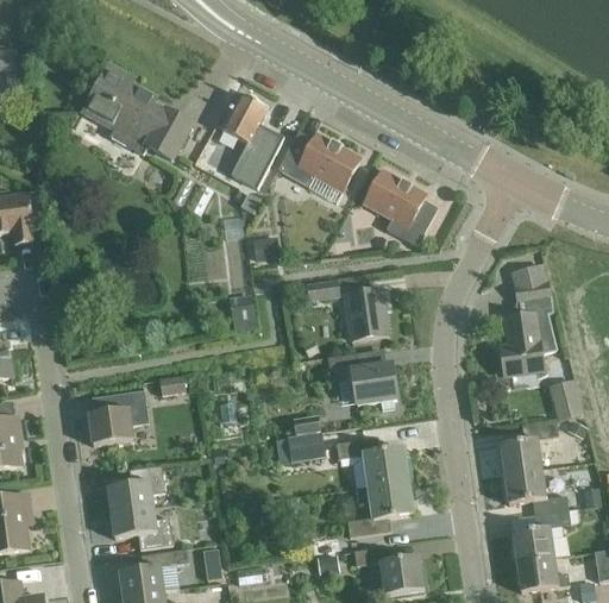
[(11,50),(0,51),(0,71),(14,69),(11,50)]
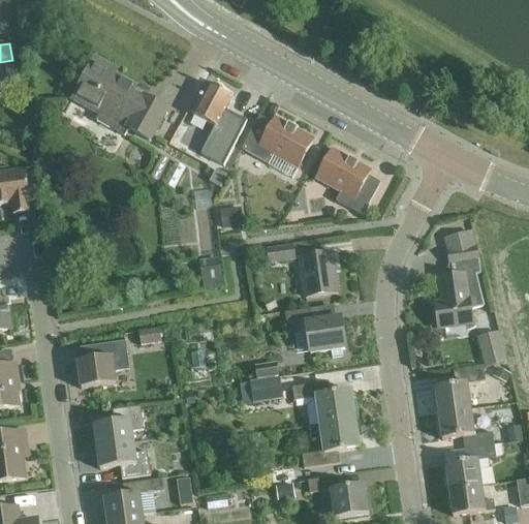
[(72,96),(100,111),(96,118),(124,132),(127,126),(149,137),(166,106),(144,94),(142,98),(131,93),(135,86),(113,73),(116,68),(95,56),(72,96)]
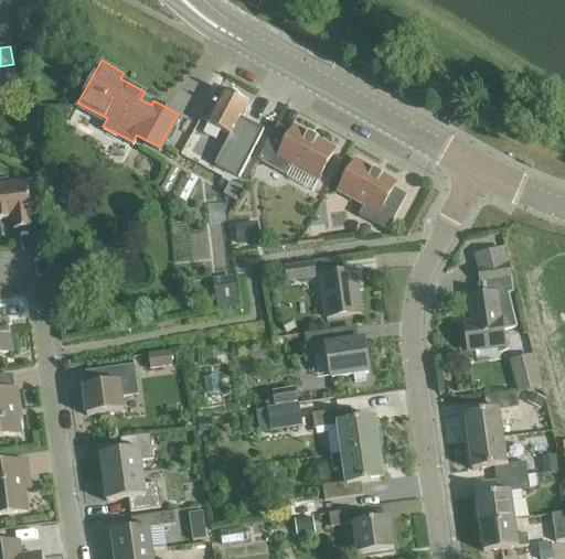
[(215,162),(240,174),(264,128),(241,116),(248,100),(236,95),(238,92),(227,86),(226,88),(223,87),(206,120),(231,132),(215,162)]
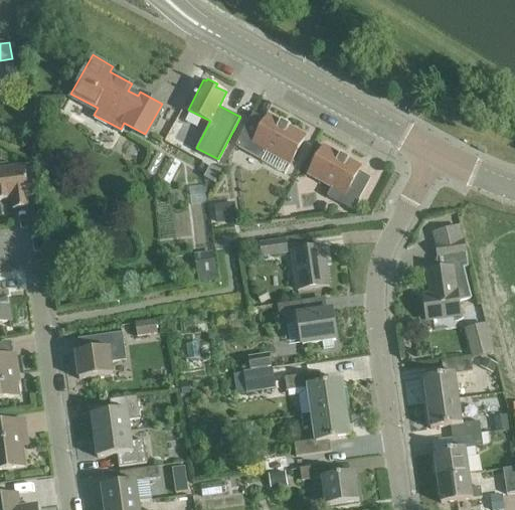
[(266,117),(253,110),(235,142),(262,157),(267,148),(290,161),(306,132),(269,112),(266,117)]
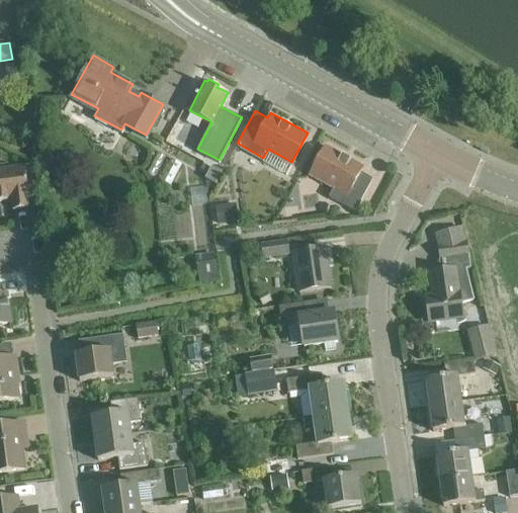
[(178,146),(186,132),(175,125),(167,140),(178,146)]
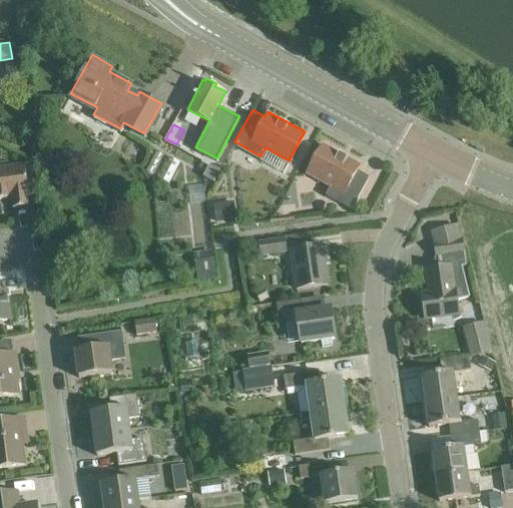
[(307,170),(330,183),(326,192),(352,206),(369,174),(357,167),(360,162),(323,141),(307,170)]
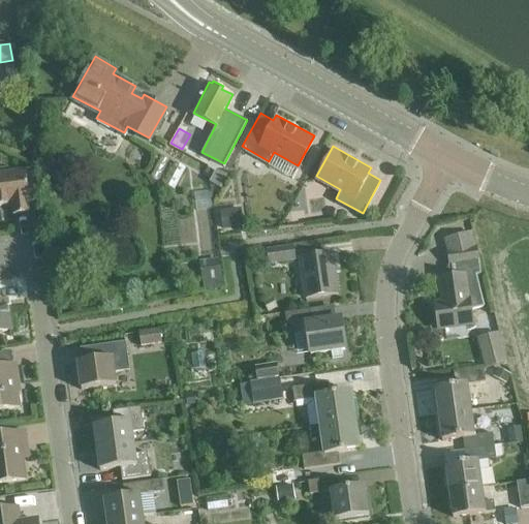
[(36,164),(25,166),(0,170),(0,202),(11,201),(13,211),(30,209),(28,198),(41,196),(36,164)]
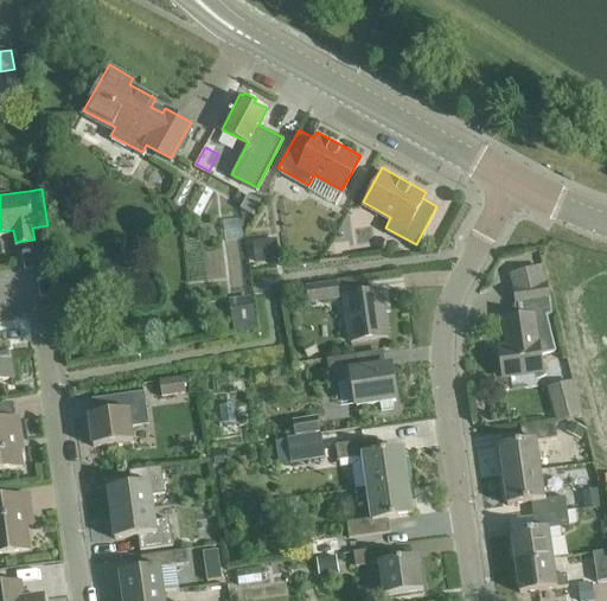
[(259,197),(248,191),(241,204),(251,210),(259,197)]
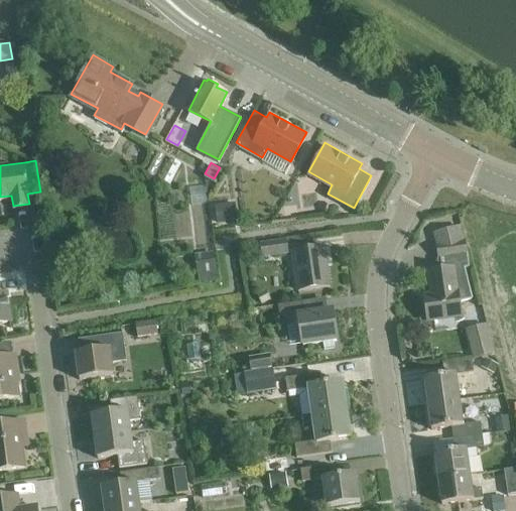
[(237,216),(235,201),(216,203),(218,219),(237,216)]
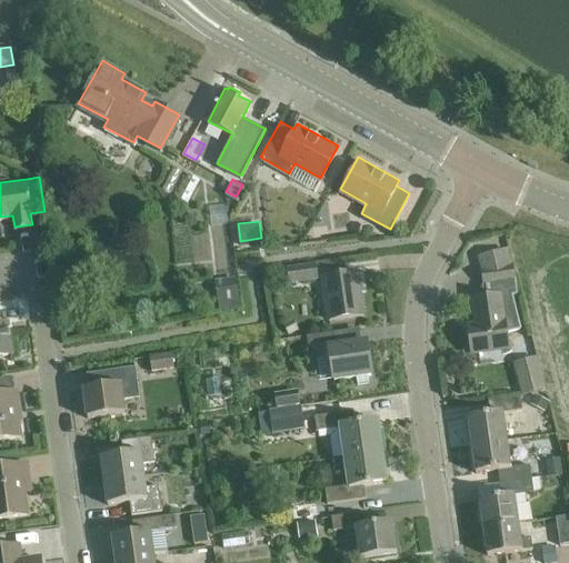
[(289,280),(318,275),(316,261),(287,265),(289,280)]
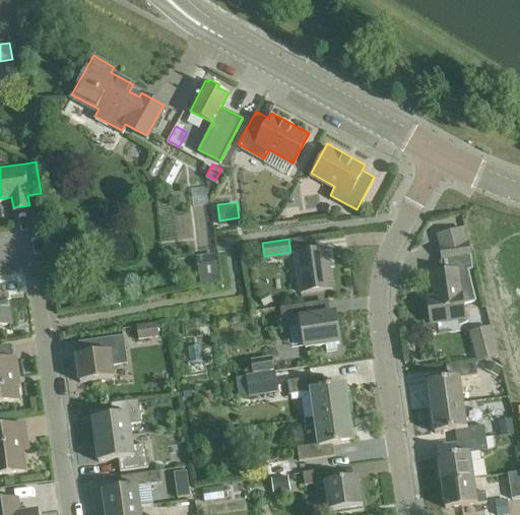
[(466,241),(440,244),(442,257),(443,257),(444,269),(433,270),(436,295),(425,297),(427,319),(460,314),(459,303),(475,299),(467,267),(471,266),(468,241),(466,241)]
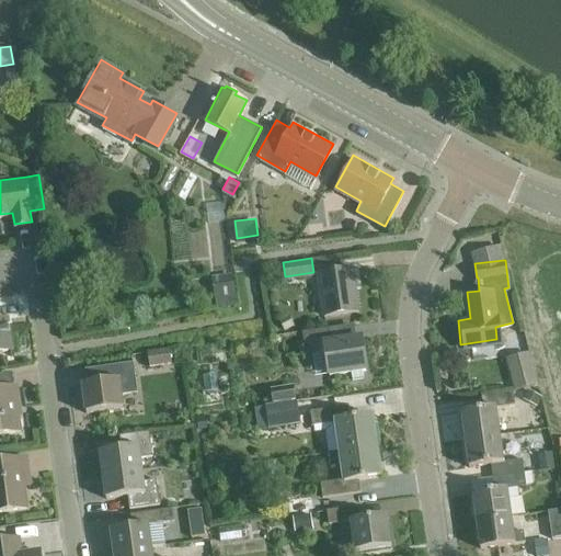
[(324,313),(357,308),(351,267),(319,271),(324,313)]
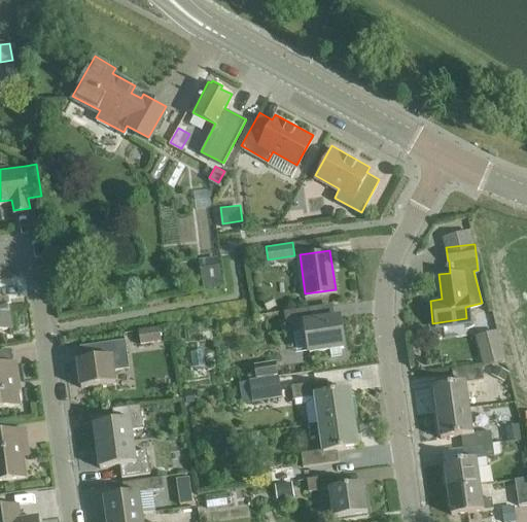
[(218,254),(199,257),(203,287),(213,285),(224,283),(222,272),(220,272),(218,254)]
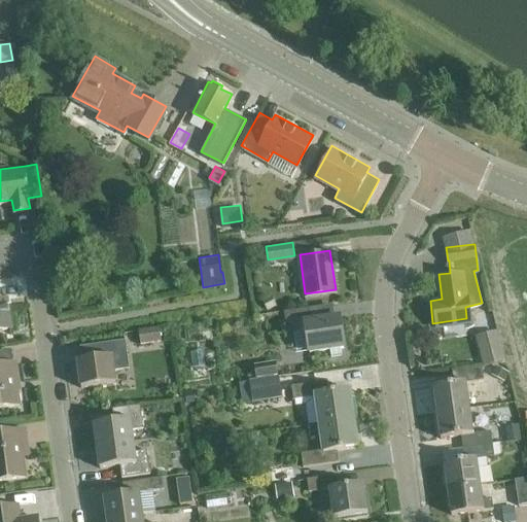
[(273,293),(265,299),(268,305),(276,300),(273,293)]
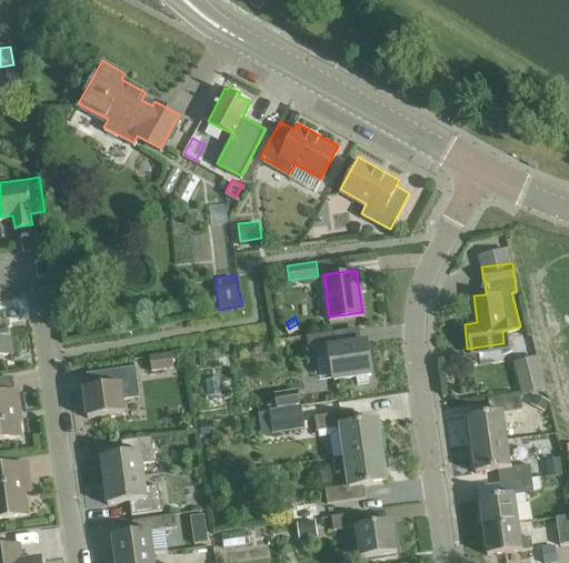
[(0,352),(12,351),(8,319),(0,320),(0,352)]
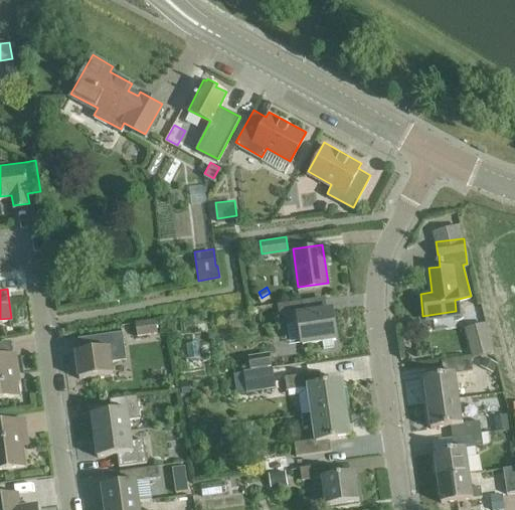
[(300,300),(278,303),(281,323),(298,320),(301,342),(322,339),(323,345),(334,343),(333,337),(335,337),(331,308),(302,312),(300,300)]
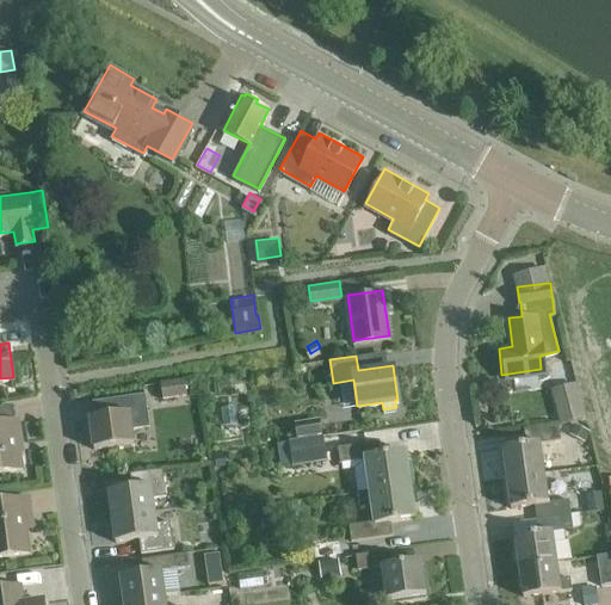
[(184,376),(160,380),(162,395),(186,393),(184,376)]
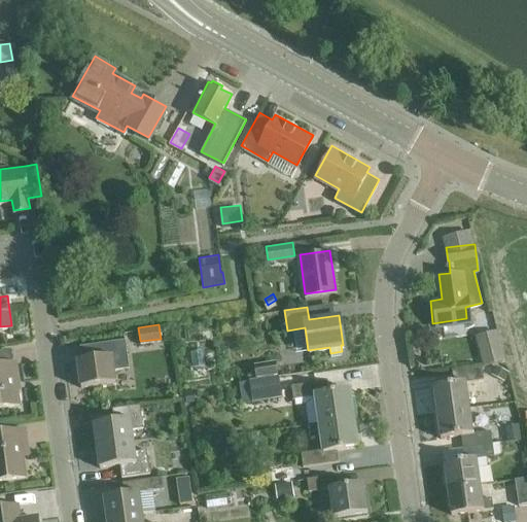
[(113,368),(129,366),(126,338),(86,343),(89,356),(77,357),(80,385),(115,380),(113,368)]
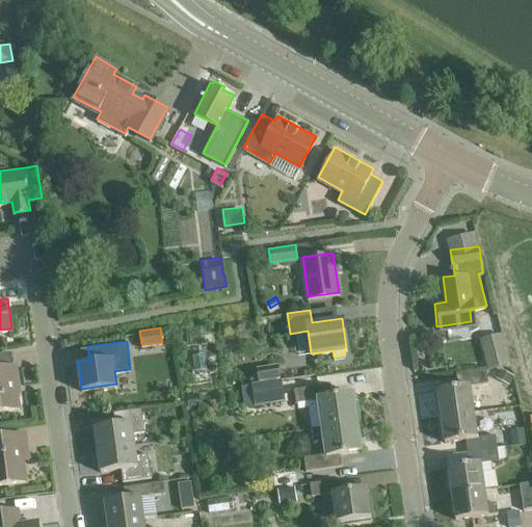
[(505,346),(483,352),(487,368),(509,362),(505,346)]
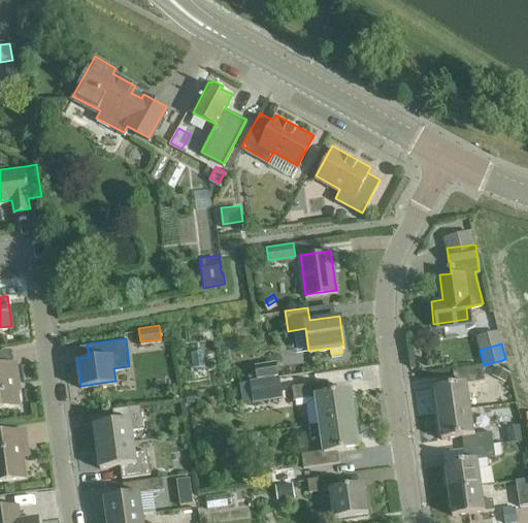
[(203,348),(191,350),(193,365),(205,363),(203,348)]
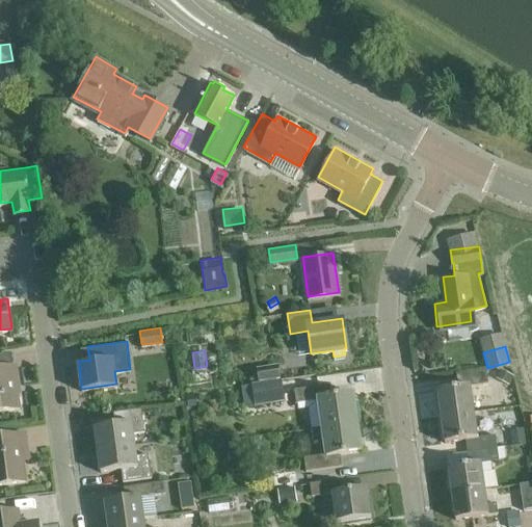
[(16,380),(19,379),(17,363),(0,365),(0,409),(20,406),(16,380)]
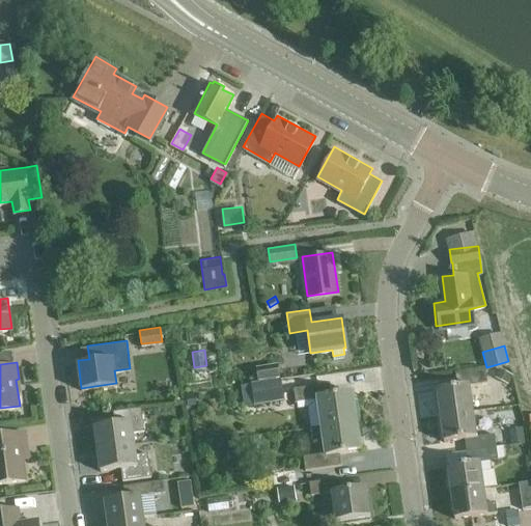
[(256,365),(258,378),(279,375),(277,362),(256,365)]
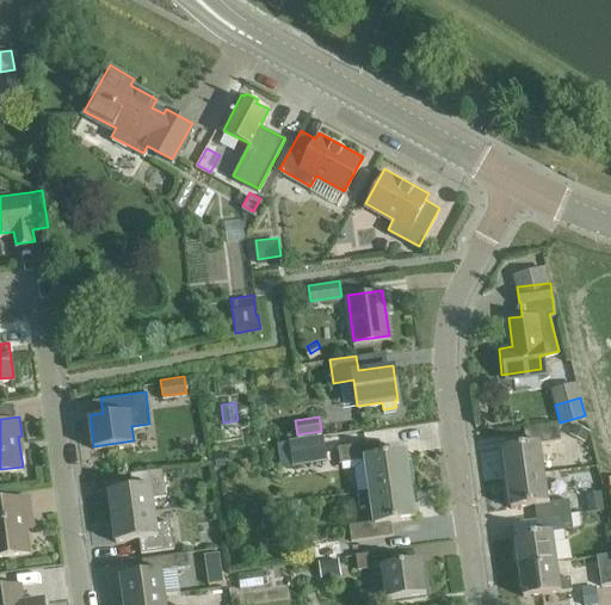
[(575,420),(569,431),(585,439),(590,428),(575,420)]
